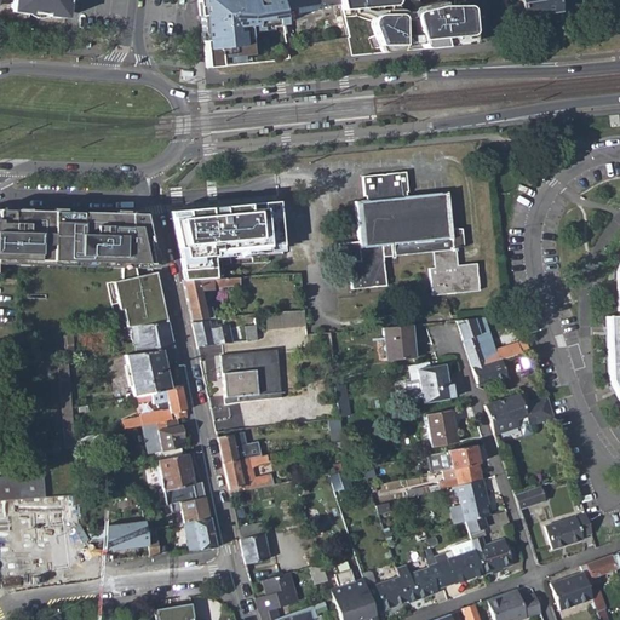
[(11,0),(11,6),(15,12),(32,15),(32,12),(62,17),(65,15),(67,7),(67,0),(11,0)]
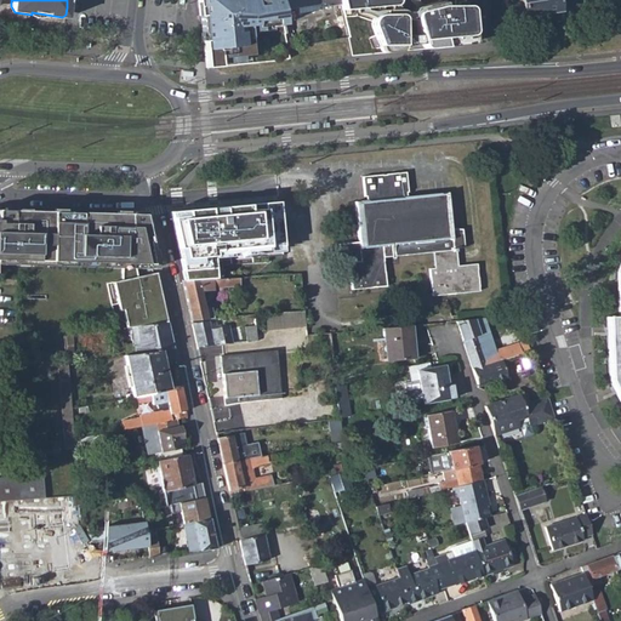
[(277,0),(197,0),(204,68),(275,61),(288,58),(286,47),(283,33),(281,28),(283,27),(277,0)]
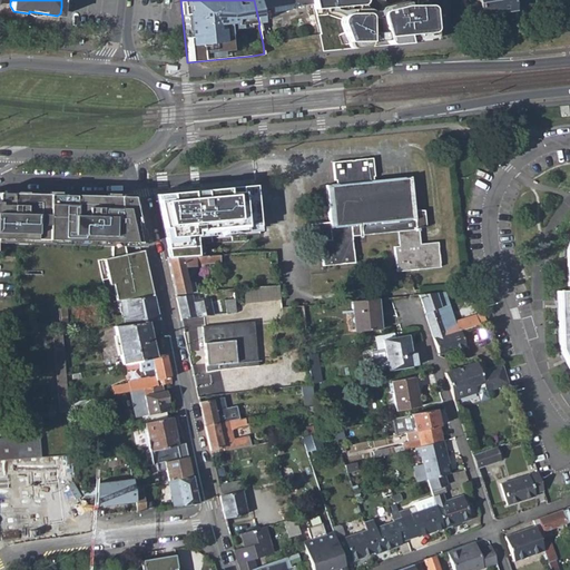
[(254,0),(259,25),(258,26),(259,30),(276,27),(272,7),(292,3),(292,6),(305,5),(311,28),(300,30),(302,37),(317,35),(312,9),(310,0),(254,0)]
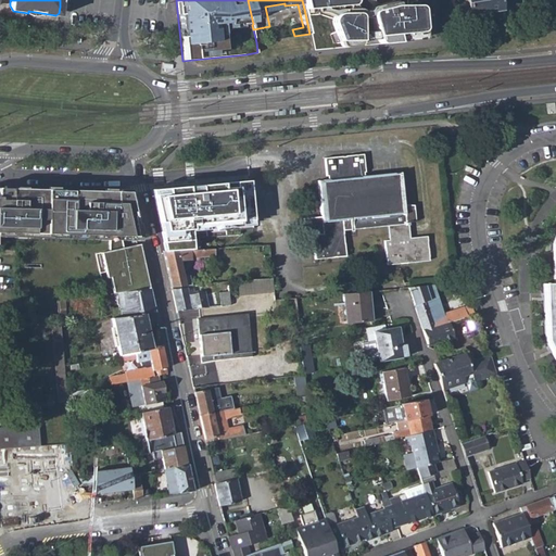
[(466,0),(469,14),(479,13),(480,19),(490,16),(490,15),(498,14),(497,10),(501,9),(498,0),(466,0)]
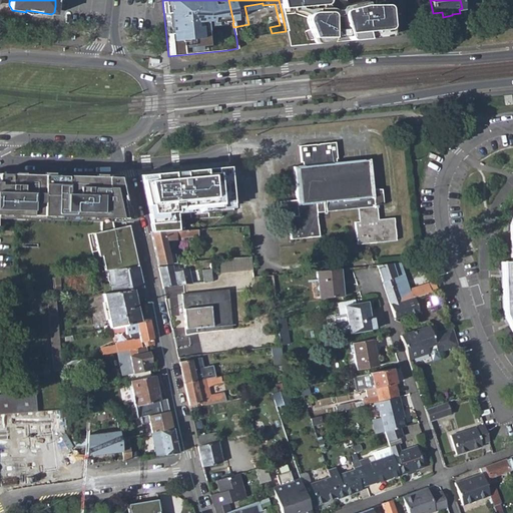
[(476,0),(468,0),(470,9),(478,7),(476,0)]
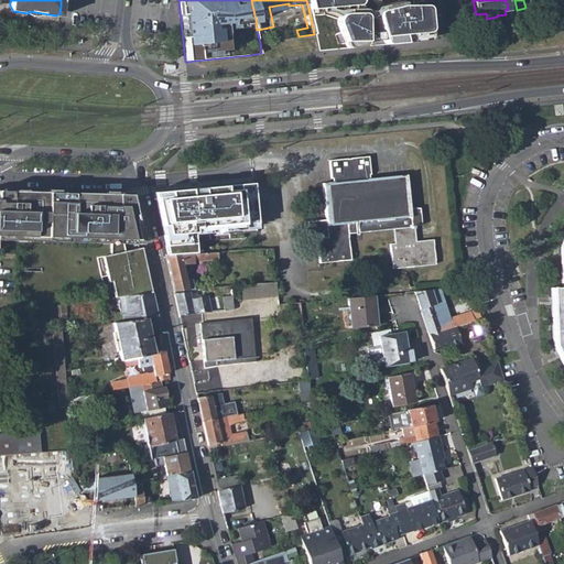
[(381,36),(383,42),(384,43),(386,44),(403,42),(401,34),(424,32),(426,31),(427,30),(429,29),(429,26),(429,25),(426,9),(426,8),(426,7),(425,7),(425,6),(423,6),(422,6),(421,6),(400,6),(398,6),(391,8),(379,11),(378,11),(377,12),(376,13),(376,14),(376,15),(381,36)]
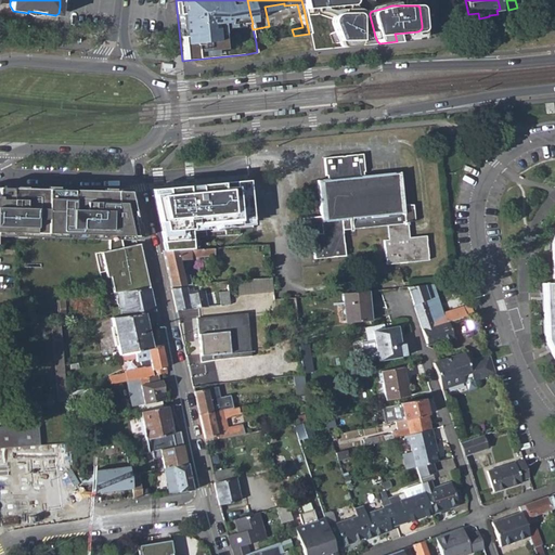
[(355,13),(337,13),(336,14),(335,14),(334,15),(333,16),(332,18),(331,20),(331,21),(331,22),(331,23),(338,44),(340,47),(341,47),(357,46),(358,44),(359,42),(359,41),(359,18),(359,17),(359,16),(358,15),(358,14),(357,13),(355,13)]
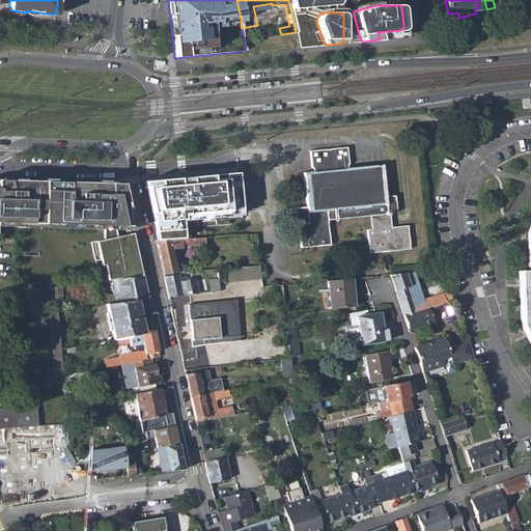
[(257,25),(242,28),(245,40),(277,35),(275,23),(264,25),(264,24),(257,25)]
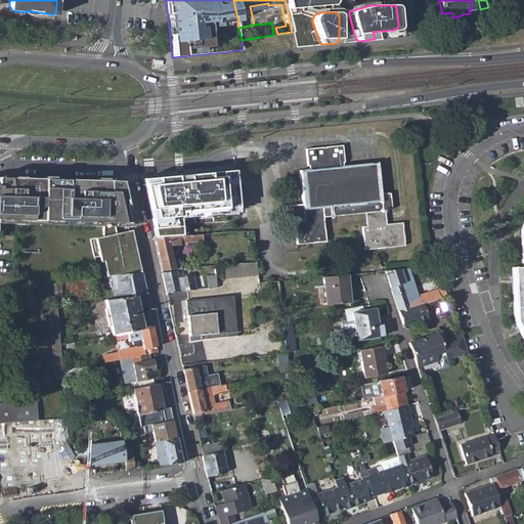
[(342,145),(305,149),(307,166),(309,166),(309,169),(299,170),(302,204),(285,206),(285,208),(286,221),(286,223),(294,222),(297,244),(325,242),(323,215),(365,211),(366,226),(362,226),(364,250),(404,246),(402,223),(386,224),(385,209),(392,209),(390,192),(380,193),(378,162),(343,166),(343,162),(344,162),(342,145)]
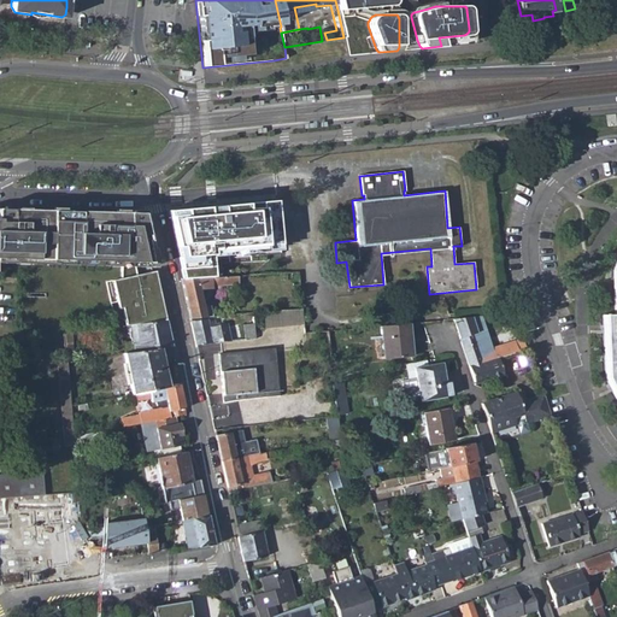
[(166,211),(181,280),(210,277),(209,257),(281,250),(276,200),(166,211)]
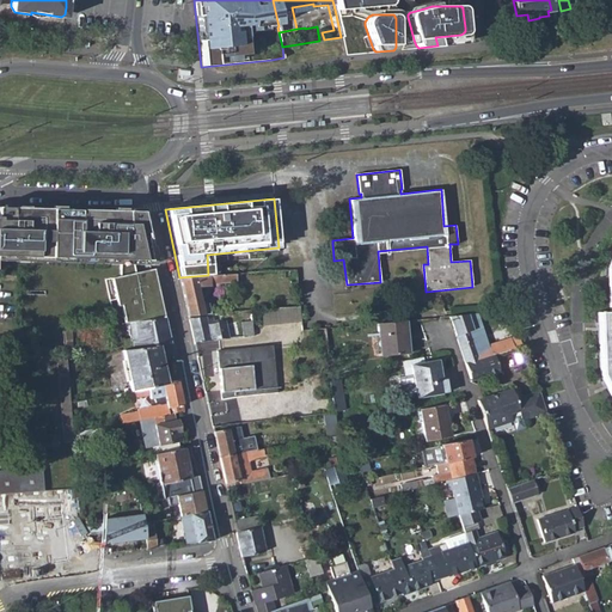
[(0,257),(36,257),(35,255),(59,255),(60,255),(60,258),(120,259),(118,276),(111,277),(114,289),(155,283),(152,269),(134,273),(132,259),(151,259),(147,245),(144,245),(142,239),(146,239),(140,210),(56,209),(0,207),(0,257)]
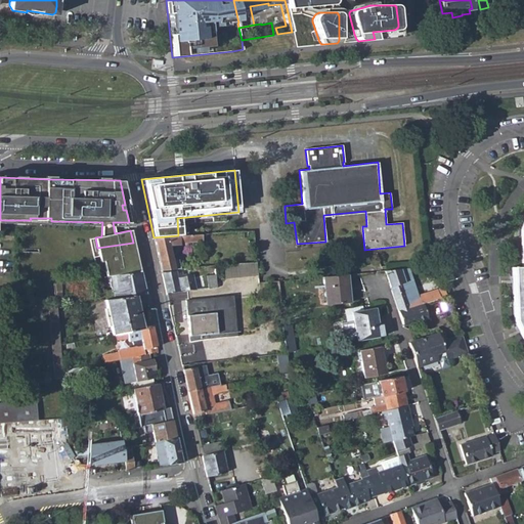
[(523,224),(522,229),(523,265),(513,266),(518,321),(523,334),(523,224)]
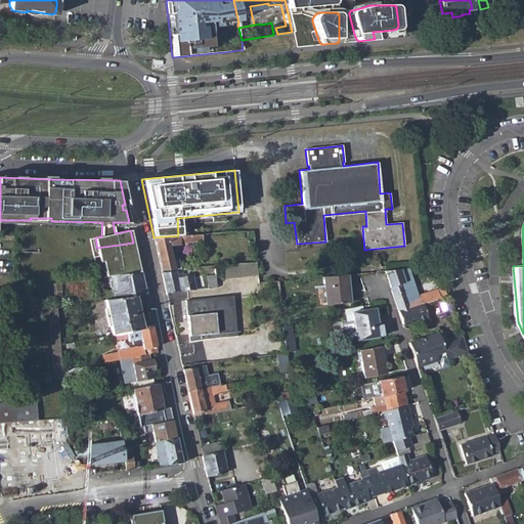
[(161,270),(180,268),(178,259),(172,260),(169,245),(179,244),(179,243),(208,241),(207,233),(197,233),(197,235),(182,235),(178,235),(154,237),(161,270)]
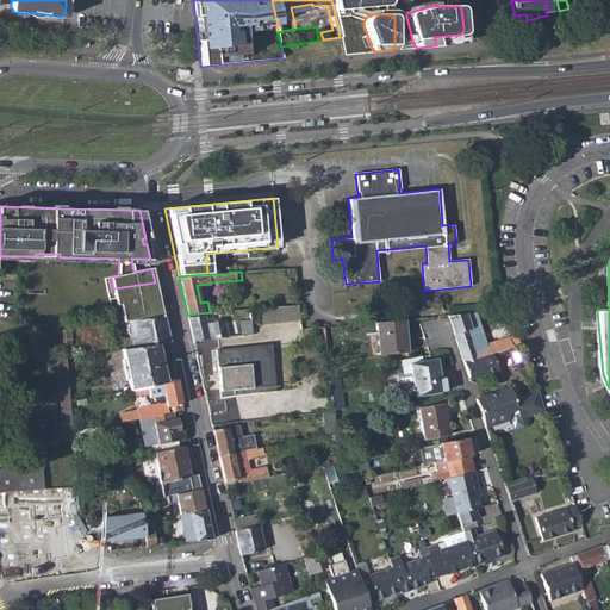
[(162,317),(155,282),(113,288),(114,298),(118,297),(123,322),(132,321),(162,317)]
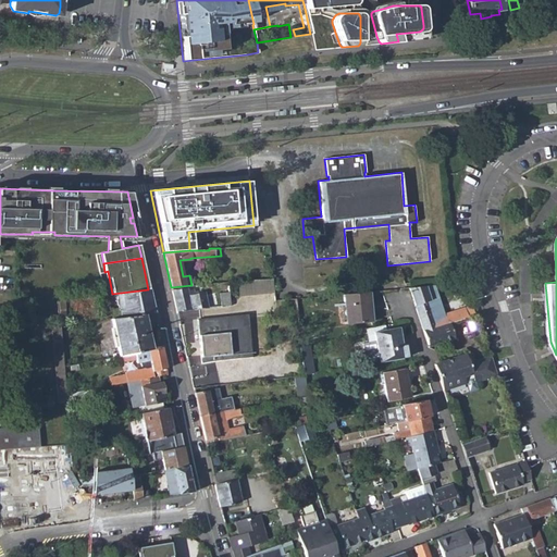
[(239,296),(274,292),(273,277),(238,281),(239,296)]
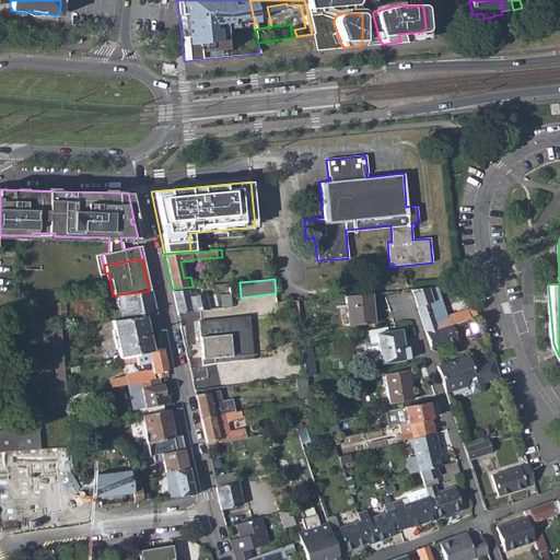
[(428,288),(411,290),(426,334),(451,325),(469,318),(467,310),(436,318),(430,303),(433,302),(428,288)]
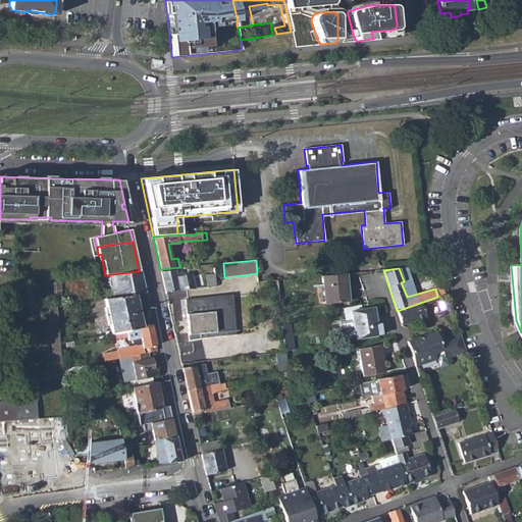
[(161,272),(165,291),(186,289),(183,274),(181,274),(180,270),(175,271),(175,270),(161,272)]
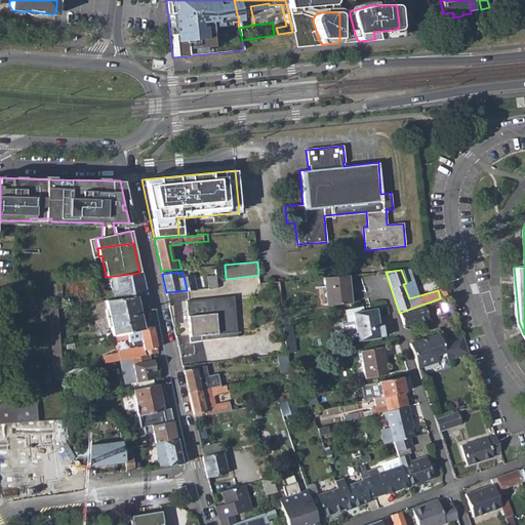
[(145,294),(139,273),(114,276),(116,288),(117,292),(112,292),(113,298),(134,296),(145,294)]
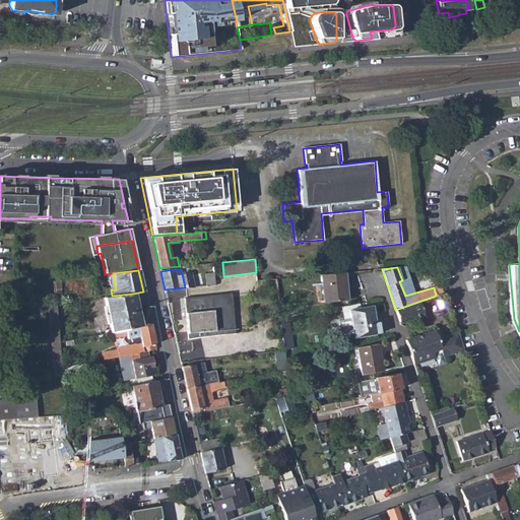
[(207,284),(216,283),(214,271),(205,273),(207,284)]
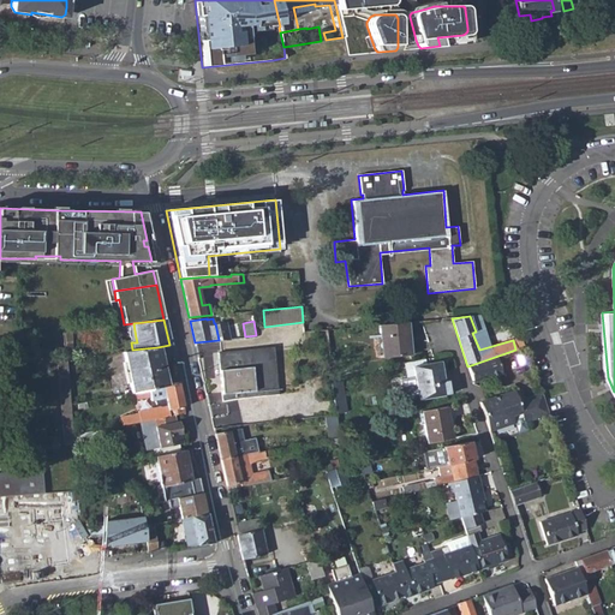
[(407,322),(378,326),(382,357),(410,354),(407,322)]
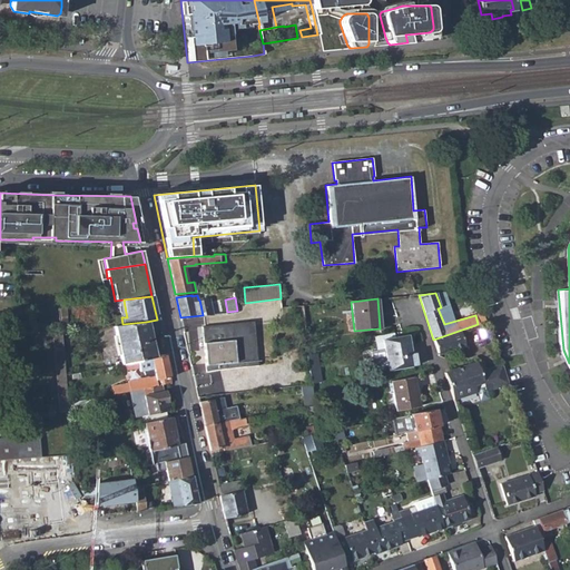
[(66,307),(59,308),(61,333),(68,332),(66,307)]
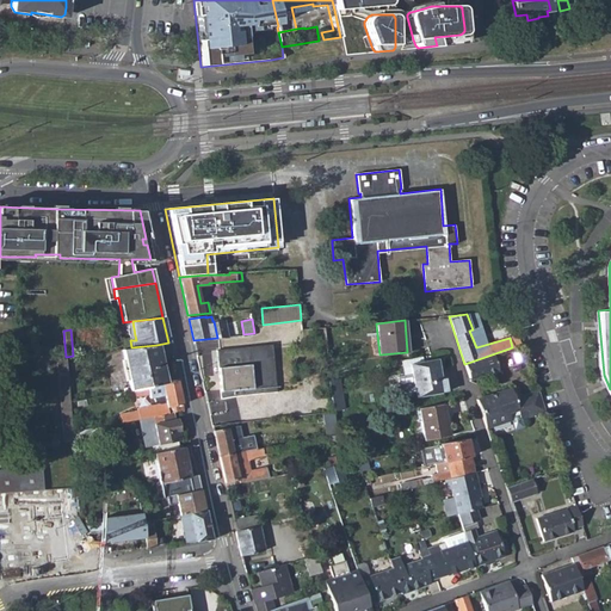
[(510,338),(512,347),(523,344),(520,334),(510,338)]
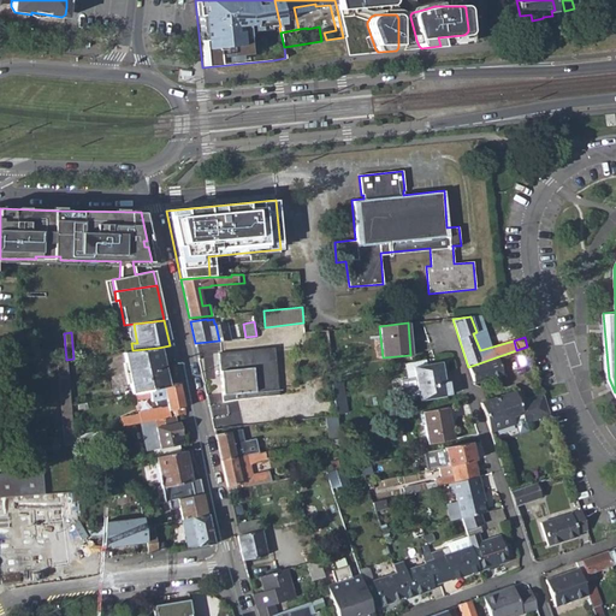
[(124,351),(129,351),(132,350),(131,343),(137,343),(136,338),(131,338),(131,342),(123,343),(124,351)]
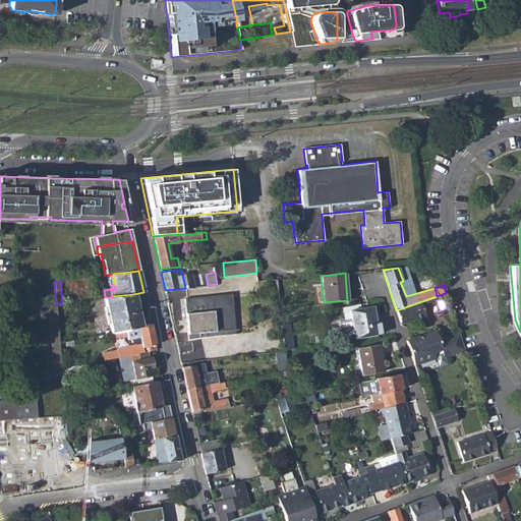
[(189,341),(235,336),(231,293),(184,298),(189,341)]
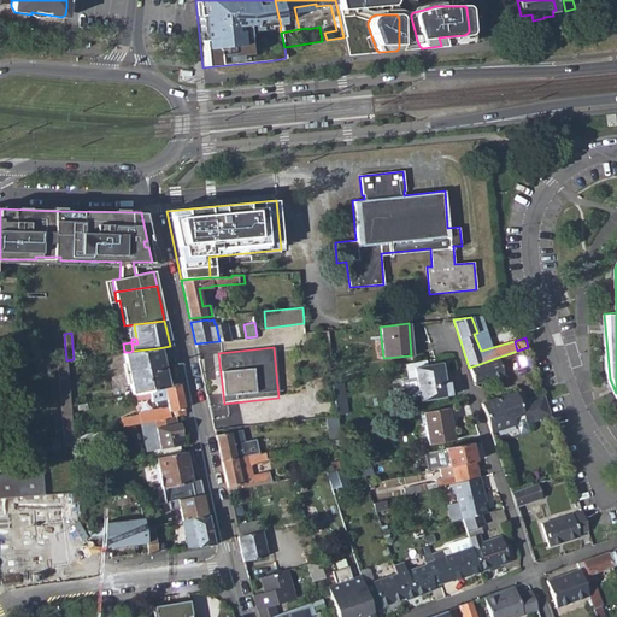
[(166,387),(158,348),(133,351),(129,352),(137,392),(163,387),(166,387)]
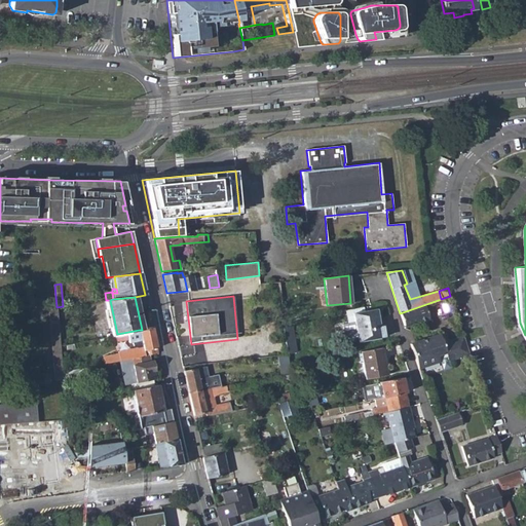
[(423,305),(400,313),(404,327),(427,318),(423,305)]
